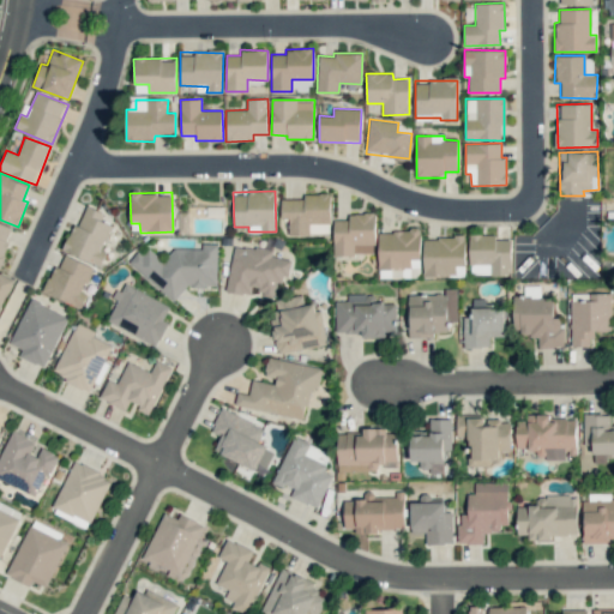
[(289,235),(331,234),(330,194),(302,194),(302,199),(281,199),(282,220),(289,220),(289,235)]
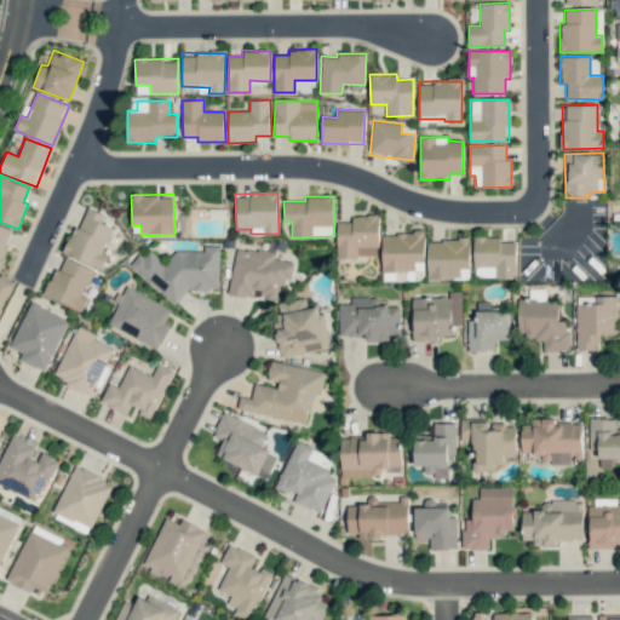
[(102,268),(107,253),(104,252),(113,227),(101,223),(104,214),(82,207),(65,254),(102,268)]
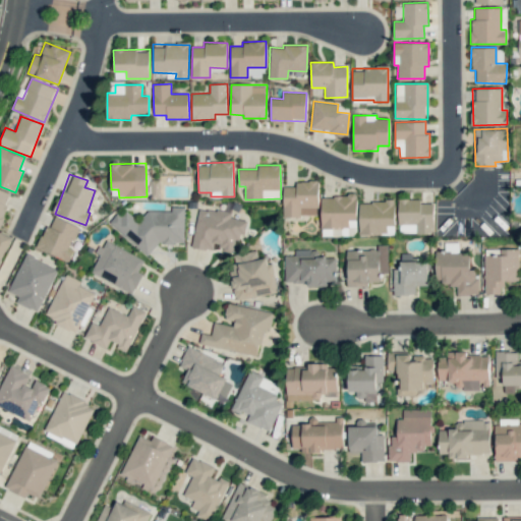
[(317,180),(294,181),(294,186),(283,186),(283,217),(319,216),(317,180)]
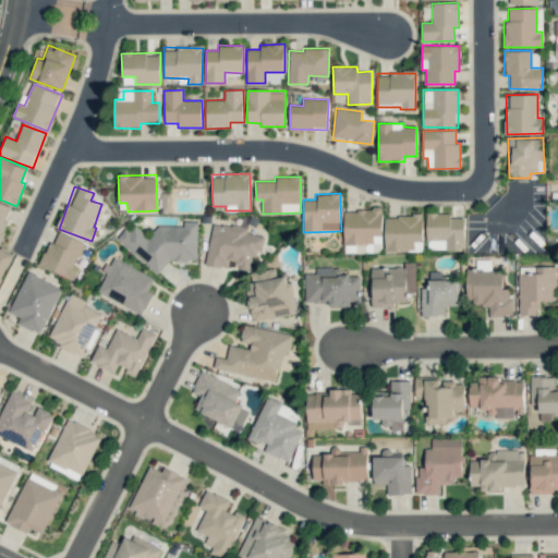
[(0,238),(13,208),(0,202),(0,238)]
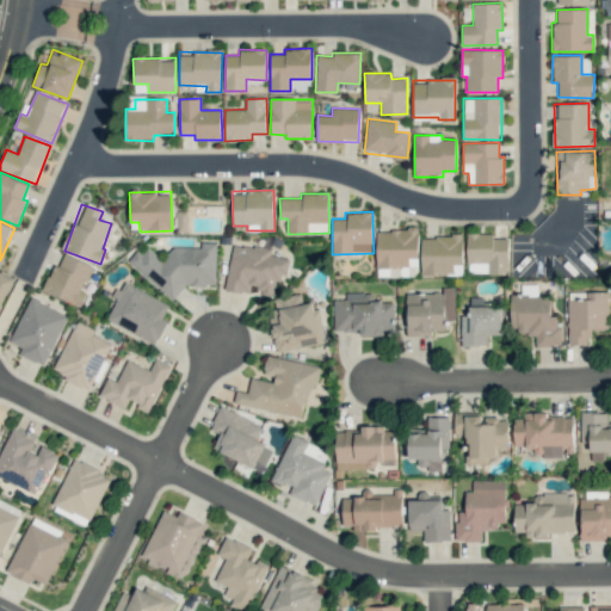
[(377,267),(419,267),(418,229),(376,229),(377,267)]
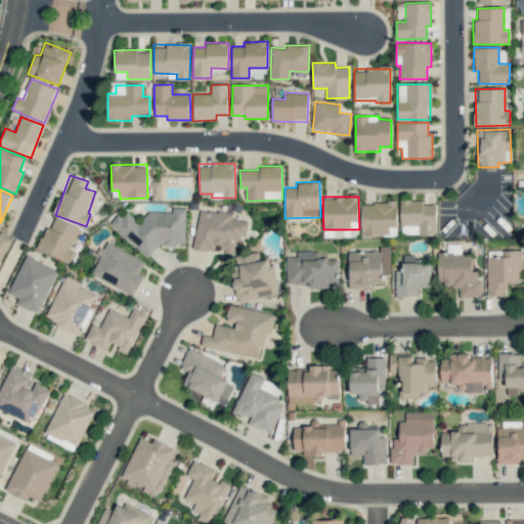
[(436,205),(424,205),(424,200),(400,201),(400,235),(436,234),(436,205)]
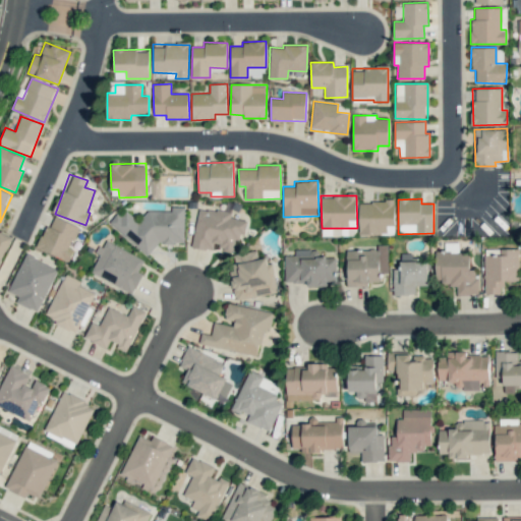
[(359,200),(359,234),(394,235),(395,201),(359,200)]
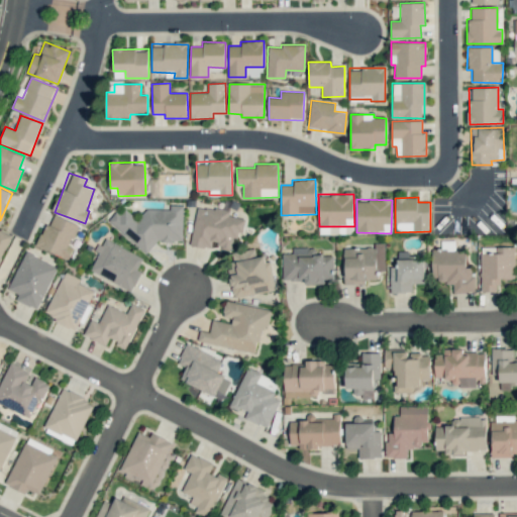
[(183,205),(172,205),(168,209),(147,209),(138,220),(128,212),(115,212),(107,221),(146,253),(159,238),(163,241),(183,242),(183,205)]
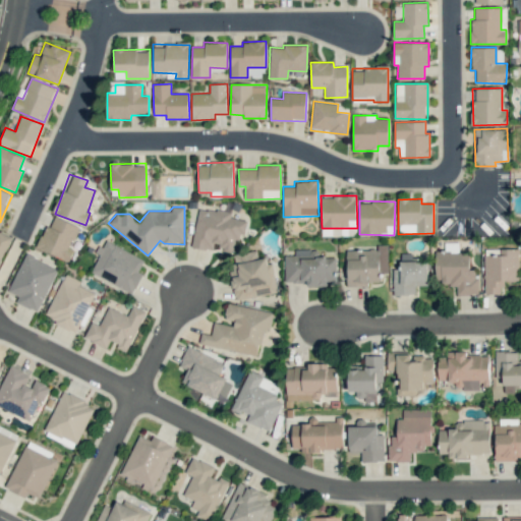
[(191,247),(215,251),(216,249),(235,252),(238,233),(244,234),(247,220),(230,218),(231,213),(198,208),(191,247)]
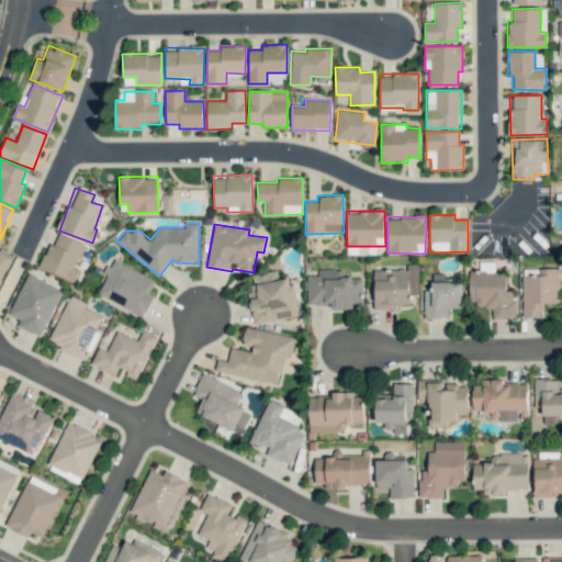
[(86,244),(55,232),(41,268),(75,282),(80,268),(77,267),(86,244)]
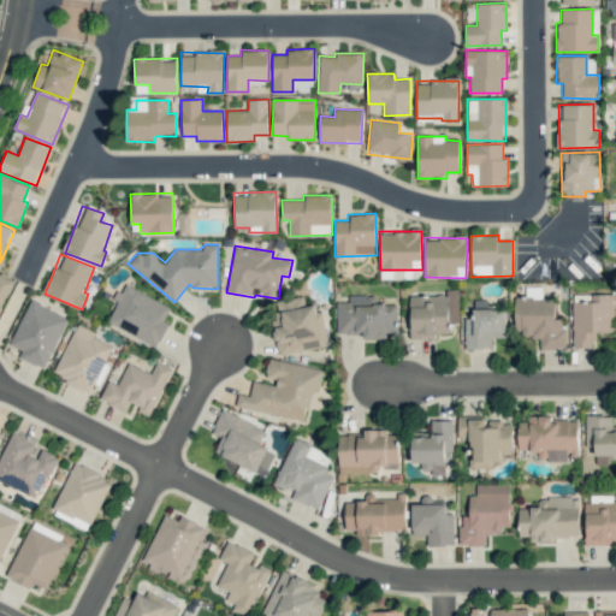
[(0,308),(12,282),(0,276),(0,308)]
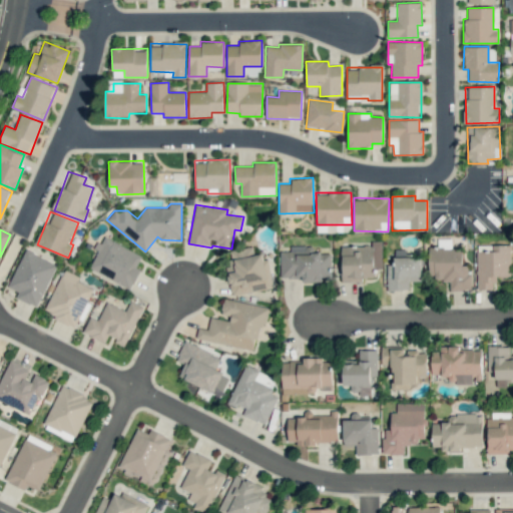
[(142,255),(103,236),(88,268),(130,289),(141,269),(136,267),(142,255)]
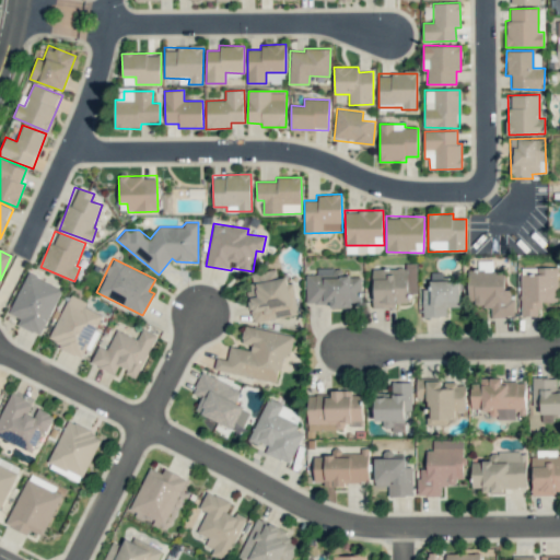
[(417,293),(417,263),(406,264),(406,268),(373,268),(373,308),(396,307),(396,303),(410,303),(409,293),(417,293)]
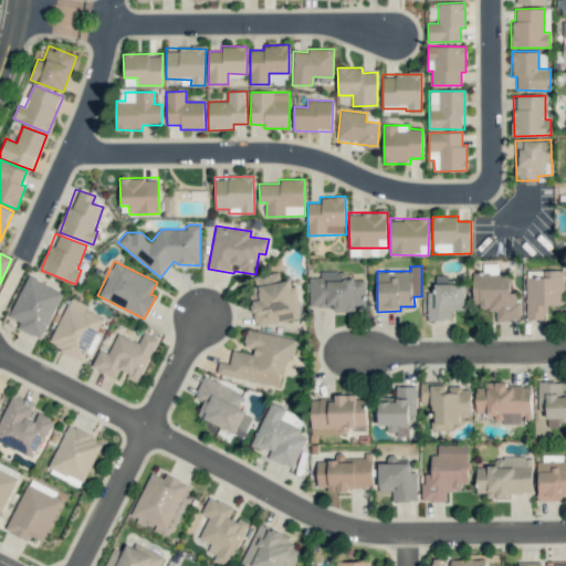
[(308,278),(310,306),(333,306),(333,311),(366,311),(365,279),(346,280),(346,271),(320,271),(320,278),(308,278)]
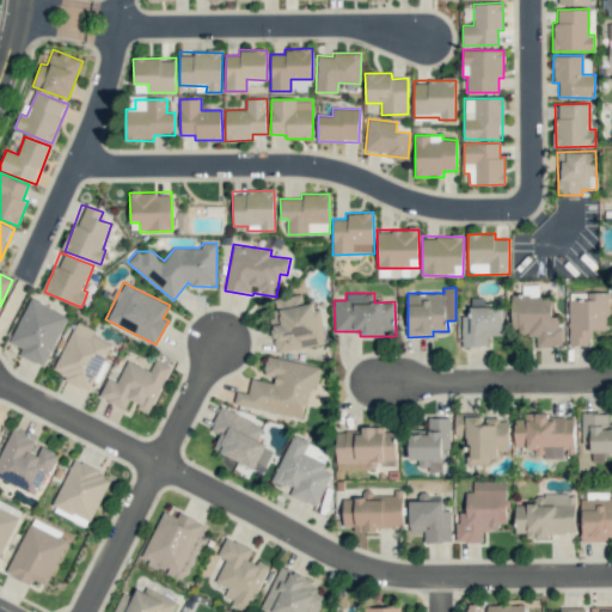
[(609,293),(568,293),(569,346),(591,346),(589,331),(609,330),(609,293)]
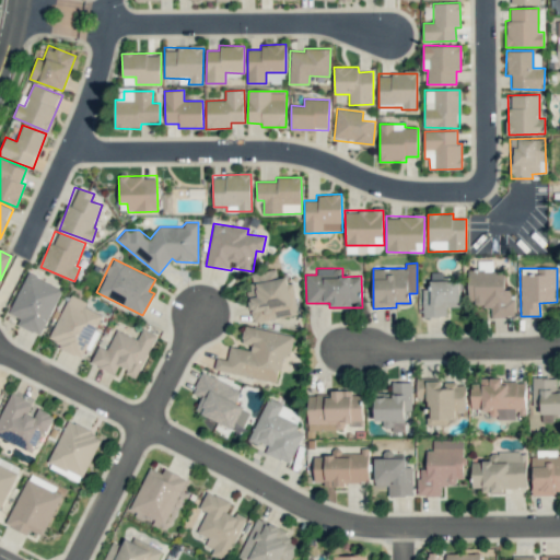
[(246,275),(254,322),(296,315),(291,276),(277,278),(276,269),(246,275)]
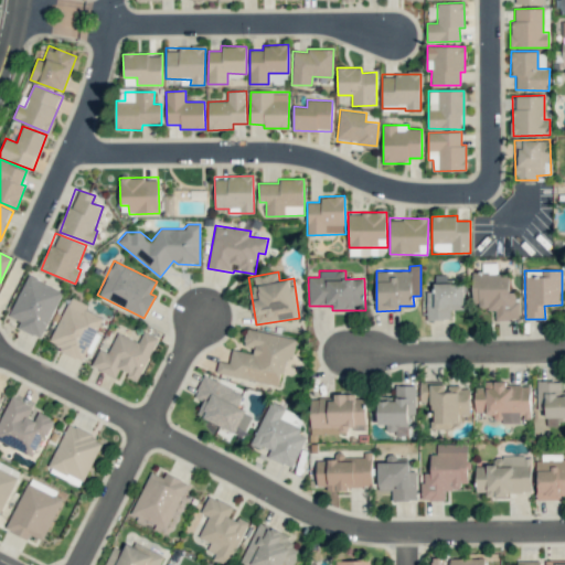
[(471,273),(472,309),(494,309),(494,320),(518,320),(518,292),(509,292),(509,273),(471,273)]
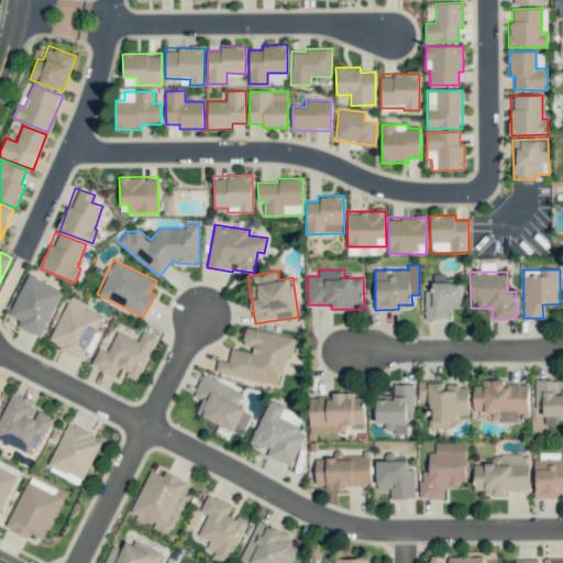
[(9,315),(20,320),(18,327),(41,337),(63,290),(28,274),(9,315)]
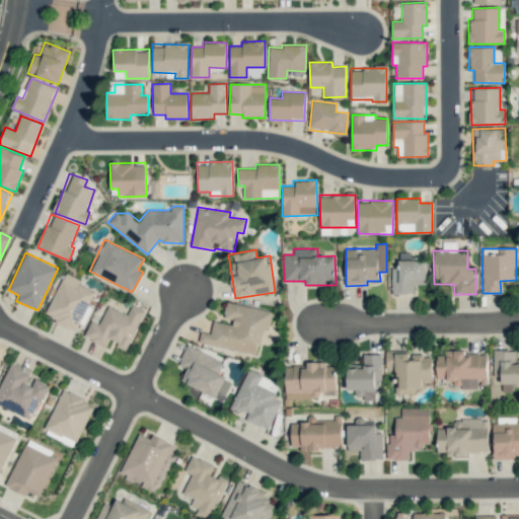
[(390,268),(391,294),(414,293),(414,285),(427,284),(426,260),(411,260),(410,252),(398,252),(398,268),(390,268)]
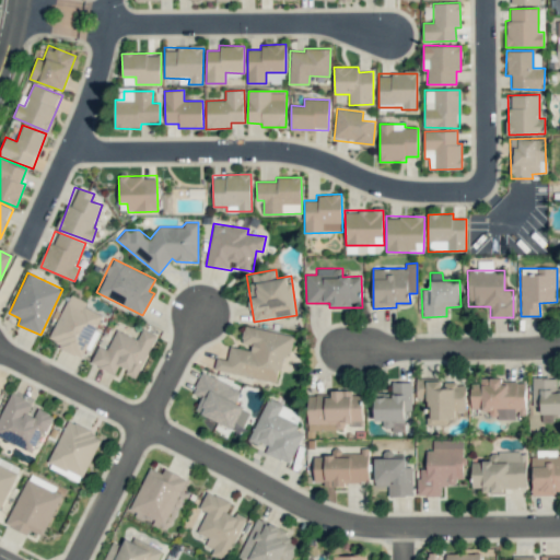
[(104,312),(68,296),(48,342),(85,358),(104,312)]
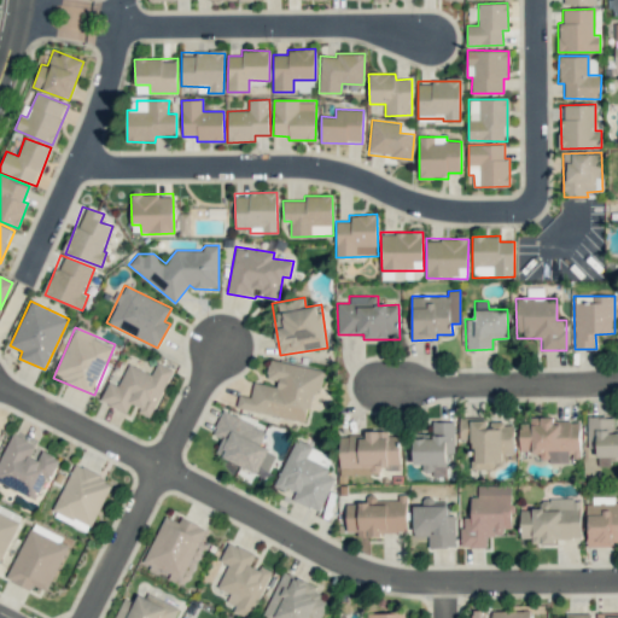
[(320,369),(269,360),(266,383),(254,380),(251,397),(239,395),(237,408),(310,423),(320,369)]
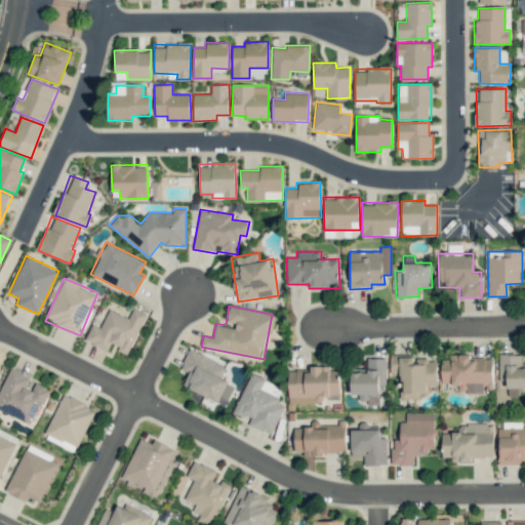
[(128,354),(147,314),(133,308),(129,318),(109,309),(101,327),(92,324),(84,341),(108,351),(110,346),(128,354)]
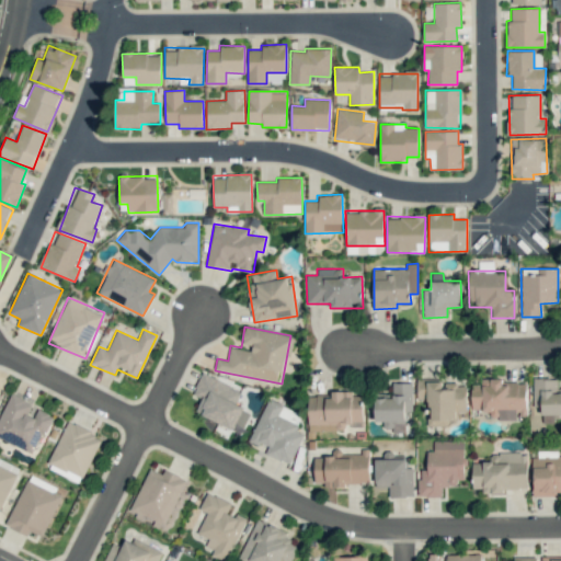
[(195,413),(241,433),(250,411),(236,405),(242,390),(202,374),(193,395),(202,398),(195,413)]
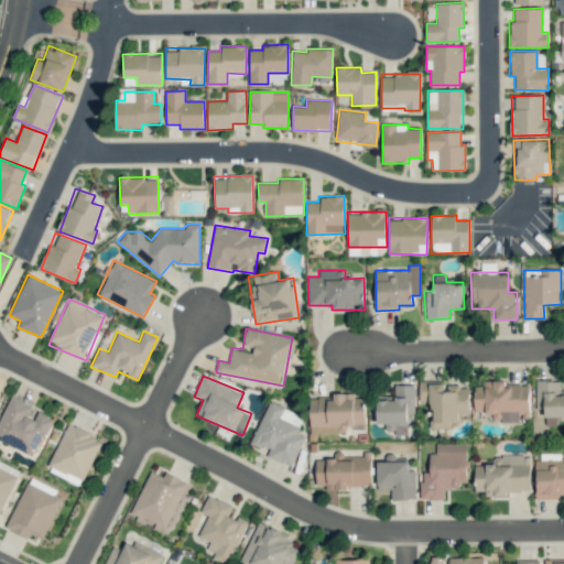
[(529,418),(529,384),(505,384),(505,381),(492,381),(492,387),(474,387),(474,413),(494,412),(494,422),(518,422),(518,419),(529,418)]
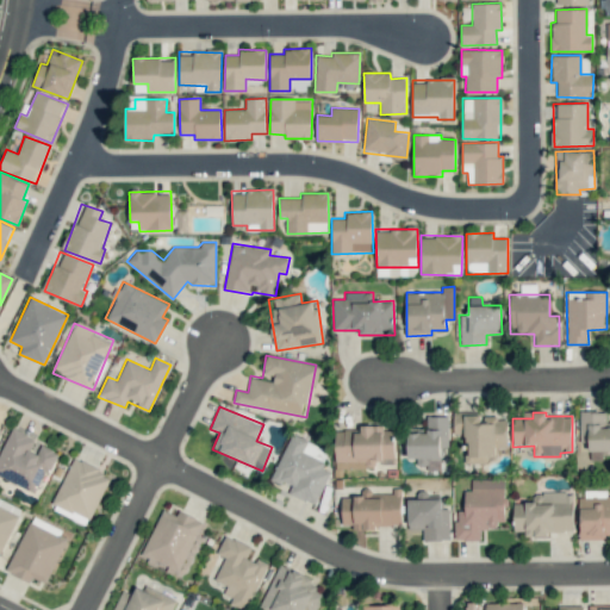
[(609,427),(607,428),(607,412),(580,412),(580,442),(589,442),(590,460),(602,460),(601,452),(609,450),(609,427)]
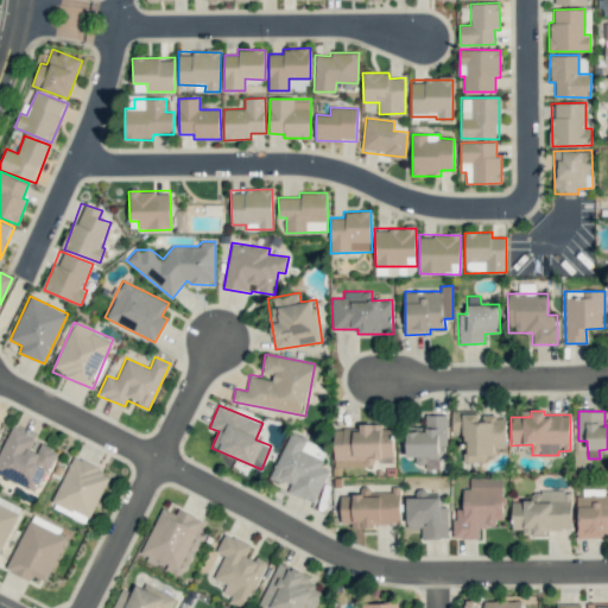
[(463,462),(486,461),(486,455),(495,455),(495,447),(506,445),(506,413),(451,415),(453,434),(462,434),(463,462)]
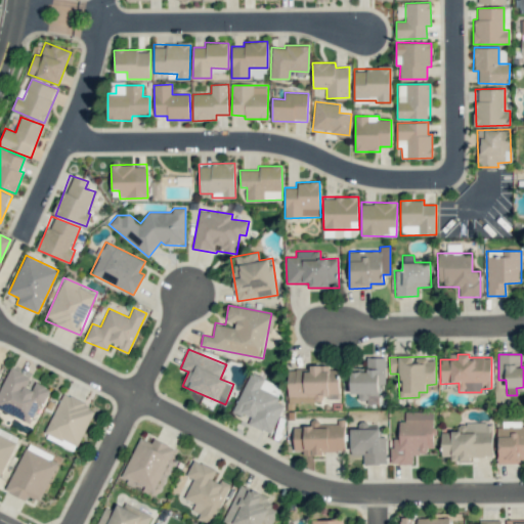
[(385,357),(366,357),(366,367),(351,367),(350,394),(358,394),(358,401),(378,402),(379,384),(385,384),(385,357)]
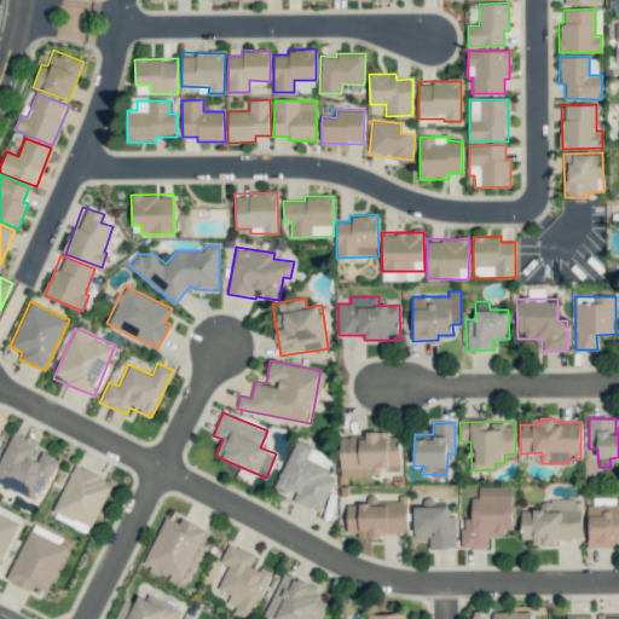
[(340,475),(380,475),(380,470),(400,470),(400,437),(389,437),(389,432),(366,432),(366,437),(340,437),(340,475)]
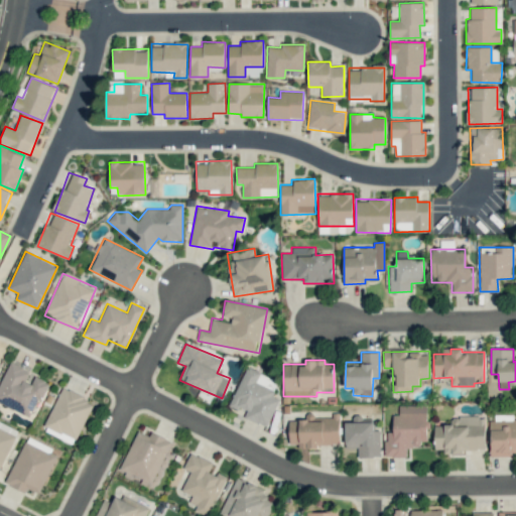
[(278,381),(246,367),(230,404),(246,411),(244,417),(266,427),(279,399),(271,396),(278,381)]
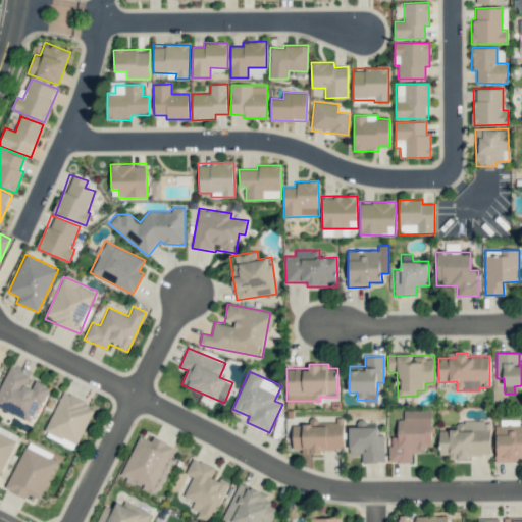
[(45,430),(76,446),(95,407),(62,392),(45,430)]
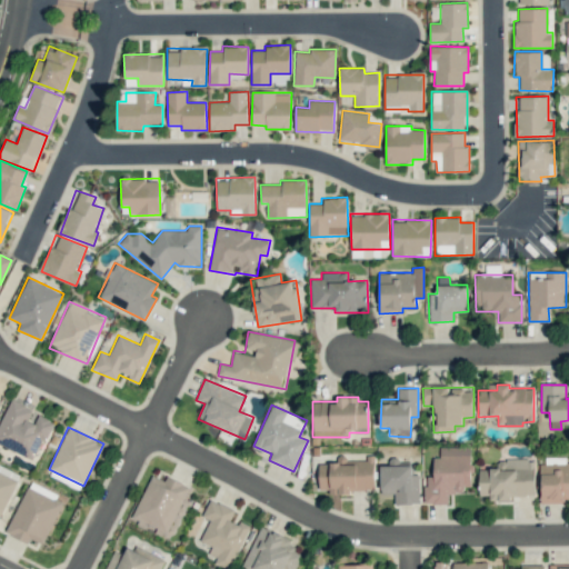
[(470,447),(439,447),(440,457),(433,457),(433,476),(425,477),(425,503),(448,503),(448,491),(471,491),(470,447)]
